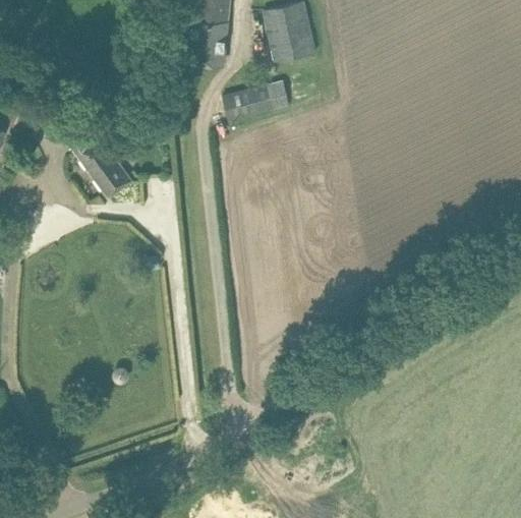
[(192,0),(192,14),(226,17),(228,0),(192,0)]
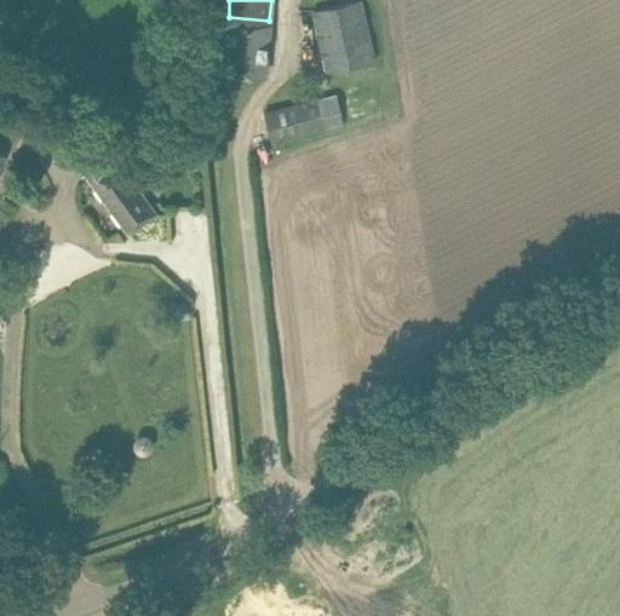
[(374,64),(360,3),(313,13),(327,75),(374,64)]
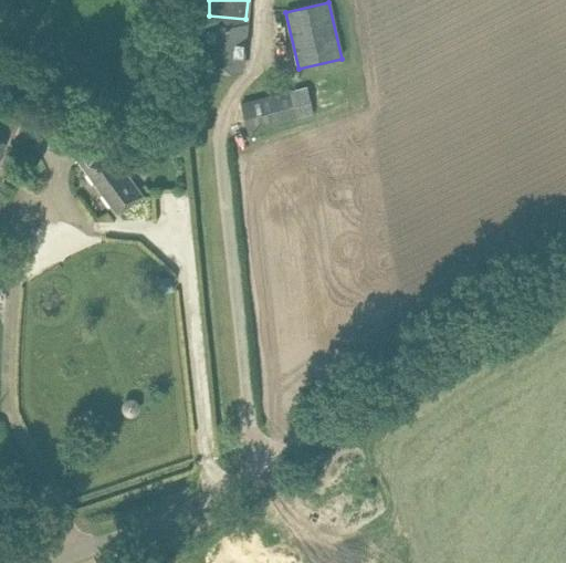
[(241,72),(245,19),(209,16),(203,68),(241,72)]
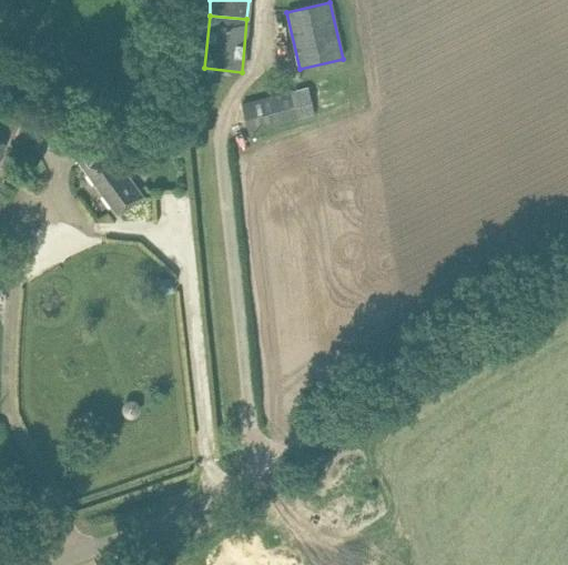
[(314,115),(307,90),(242,108),(249,133),(314,115)]
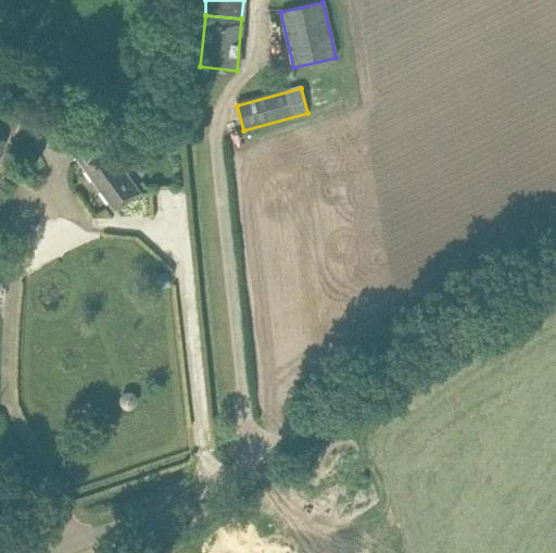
[(72,153),(79,163),(115,212),(140,195),(103,146),(91,128),(50,122),(46,149),(72,153)]
